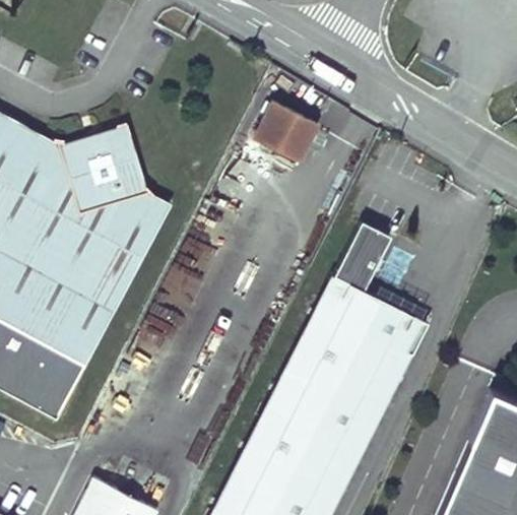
[(272,102),(254,136),(299,161),(317,125),(272,102)]
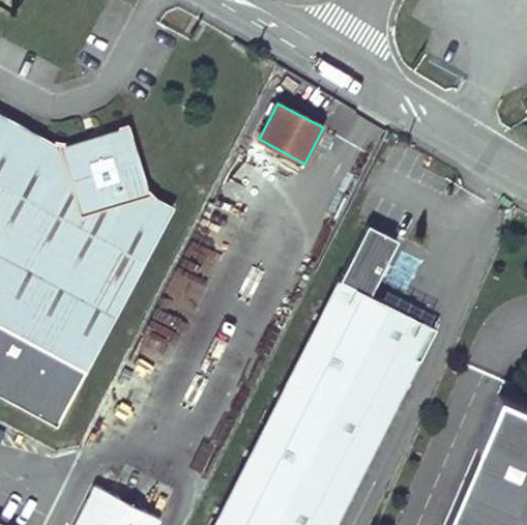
[(0,114),(0,397),(57,429),(175,208),(151,196),(128,126),(65,144),(60,144),(54,143),(0,114)]
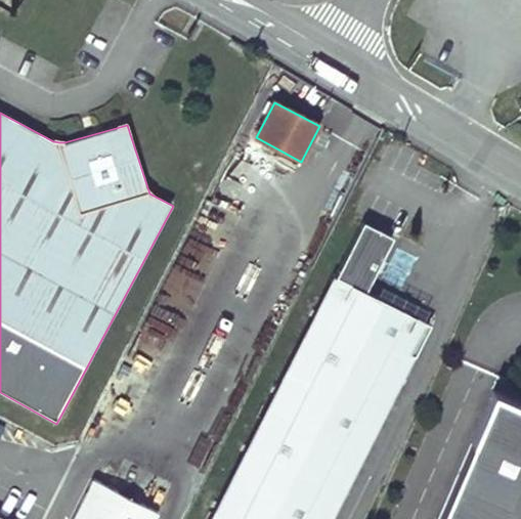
[(366,216),(213,518),(330,518),(425,332),(366,303),(402,234),(366,216)]
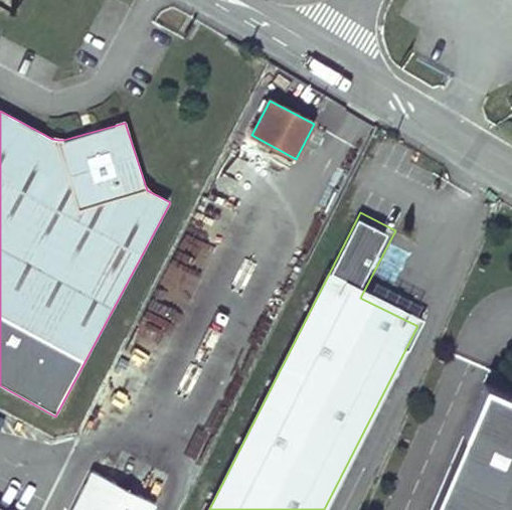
[(511,396),(484,384),(430,509),(511,509),(511,396)]
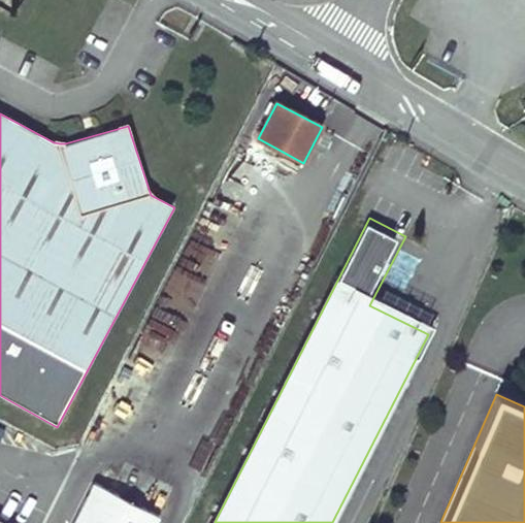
[(158,522),(160,519),(95,485),(75,522),(158,522)]
